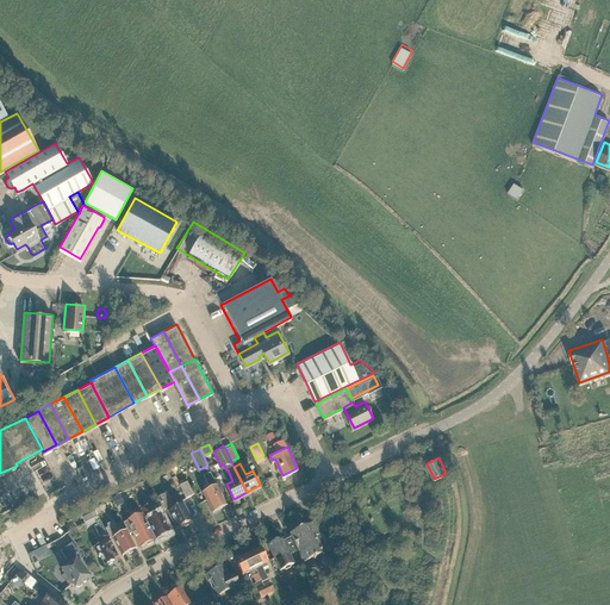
[(204,472),(211,487),(204,491),(212,509),(226,501),(211,469),(204,472)]
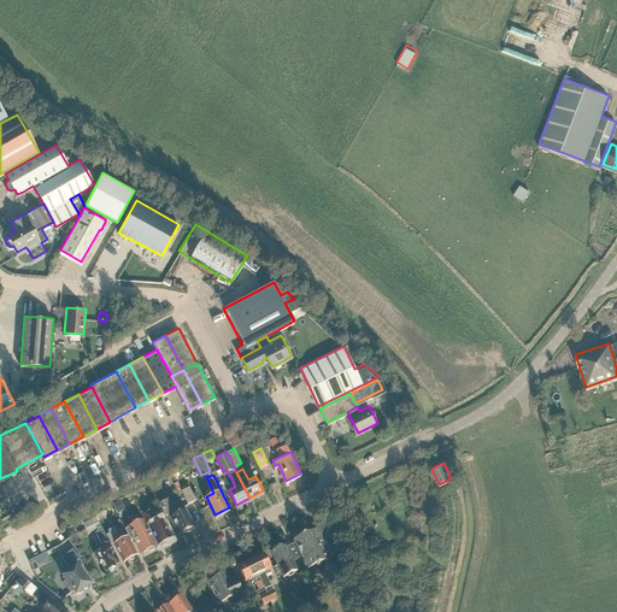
[(194,496),(188,484),(181,488),(187,500),(194,496)]
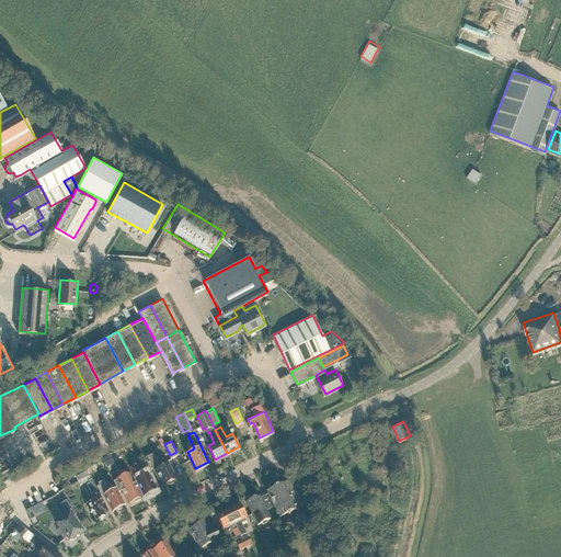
[(114,461),(110,452),(102,456),(106,465),(114,461)]
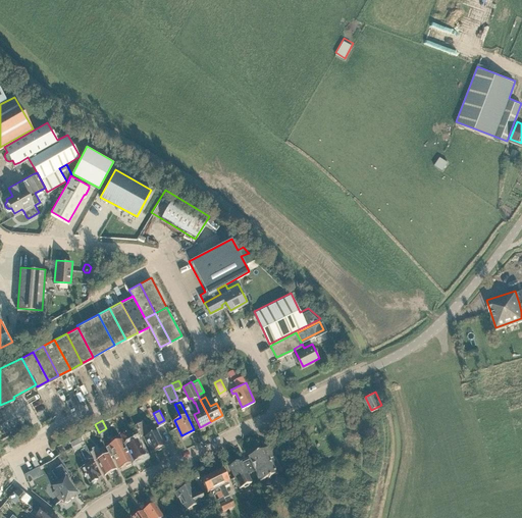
[(144,421),(137,425),(141,434),(142,434),(150,450),(157,447),(158,448),(161,446),(162,445),(163,444),(155,428),(149,432),(144,421)]
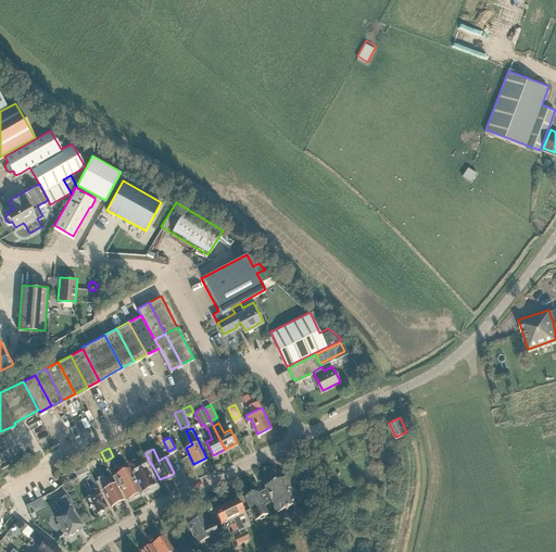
[(133,456),(127,460),(128,462),(142,490),(148,487),(149,488),(152,486),(152,485),(154,484),(147,468),(140,471),(134,459),(133,456)]
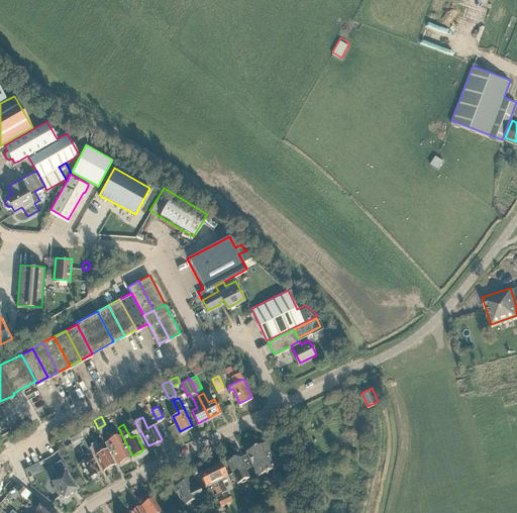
[(68,433),(71,439),(81,434),(79,428),(68,433)]
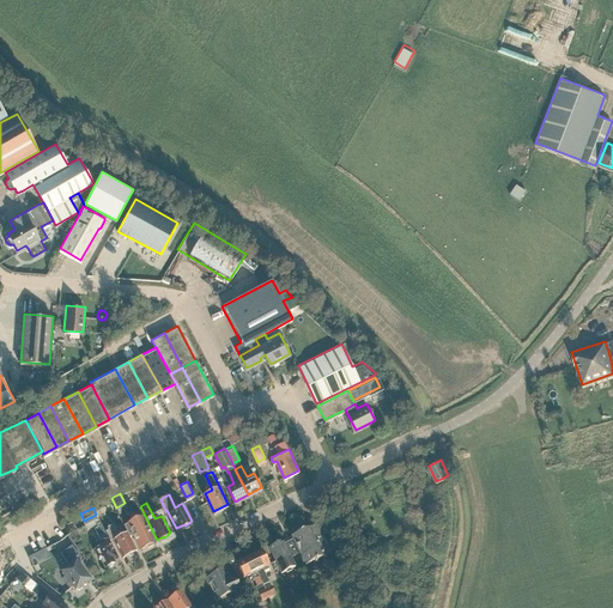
[(141,514),(123,523),(129,534),(132,533),(140,547),(147,543),(149,545),(153,542),(153,541),(155,540),(147,524),(141,514)]
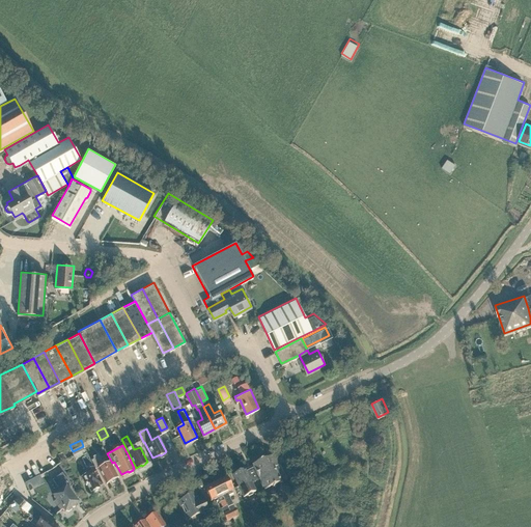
[(246,468),(252,479),(258,476),(264,490),(268,492),(273,492),(278,490),(280,487),(280,481),(279,479),(286,476),(279,462),(286,458),(281,448),(275,451),(274,451),(252,462),(253,464),(246,468)]
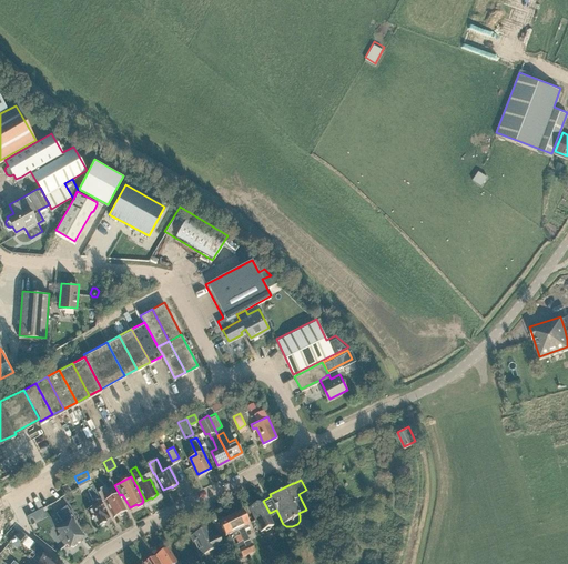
[(94,505),(88,509),(91,515),(92,515),(97,524),(99,523),(99,524),(104,522),(103,521),(105,520),(103,515),(108,513),(92,483),(90,484),(91,486),(88,487),(92,497),(95,496),(98,500),(92,502),(94,505)]
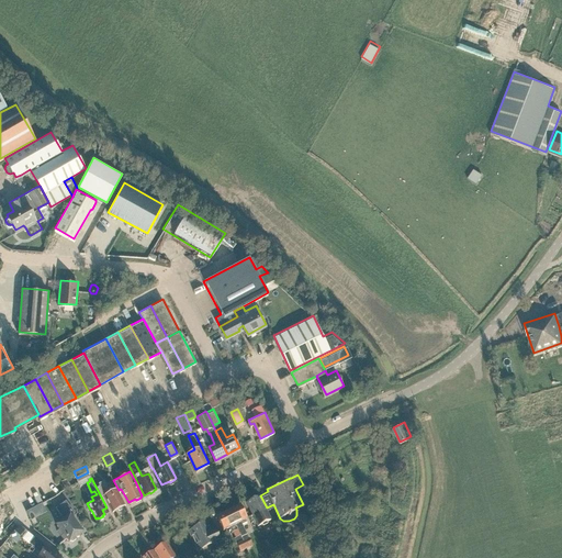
[(100,483),(98,484),(101,493),(103,492),(112,510),(119,506),(119,508),(123,505),(123,504),(124,504),(116,488),(110,491),(104,479),(99,481),(100,483)]
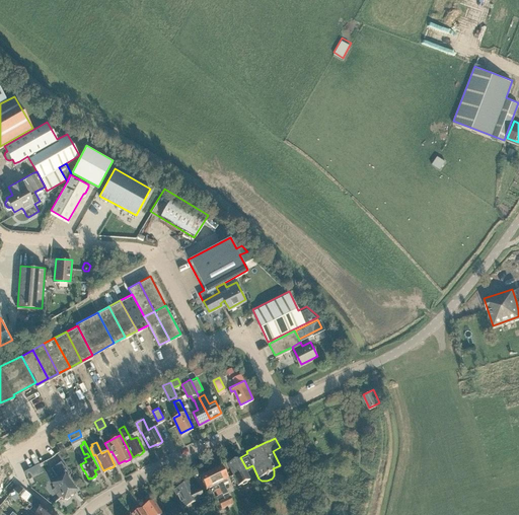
[(233,457),(228,460),(237,480),(238,483),(241,481),(243,482),(246,481),(247,477),(249,476),(246,468),(240,457),(239,454),(237,455),(237,454),(232,456),(233,457)]
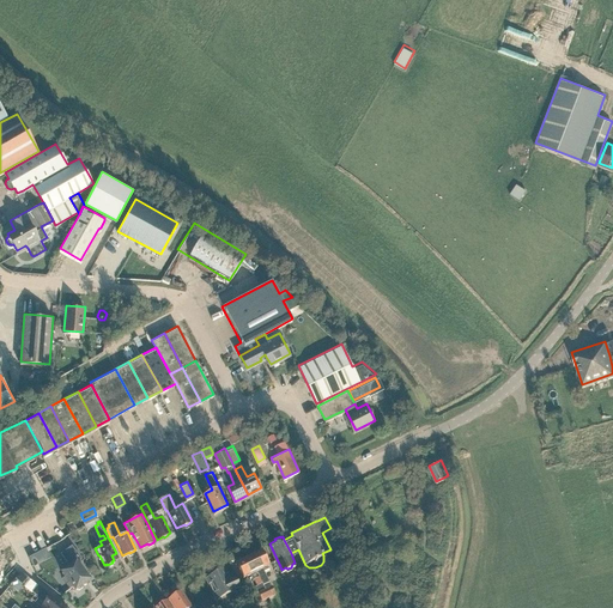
[(72,542),(61,551),(70,563),(61,569),(74,588),(76,587),(78,587),(82,584),(82,582),(87,577),(76,560),(82,555),(72,542)]
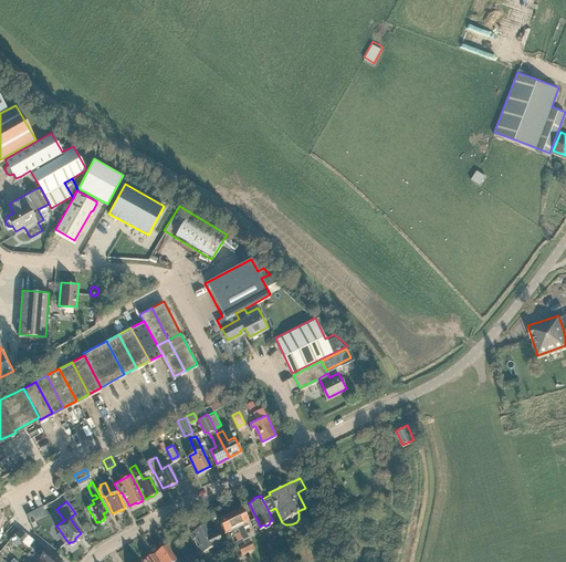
[(230,511),(248,549),(254,547),(250,538),(243,526),(248,523),(247,520),(249,519),(242,506),(230,511)]
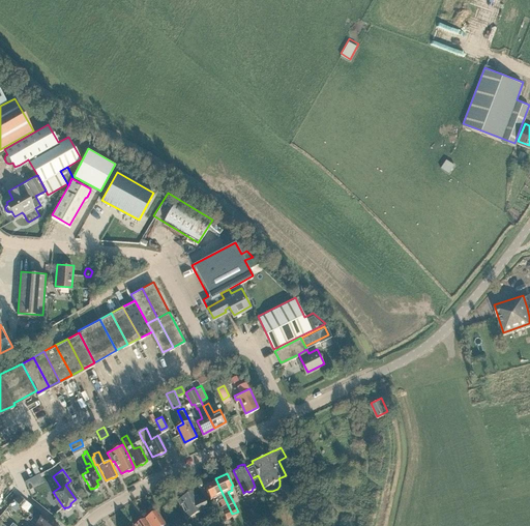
[(30,477),(25,479),(29,488),(34,485),(30,477)]
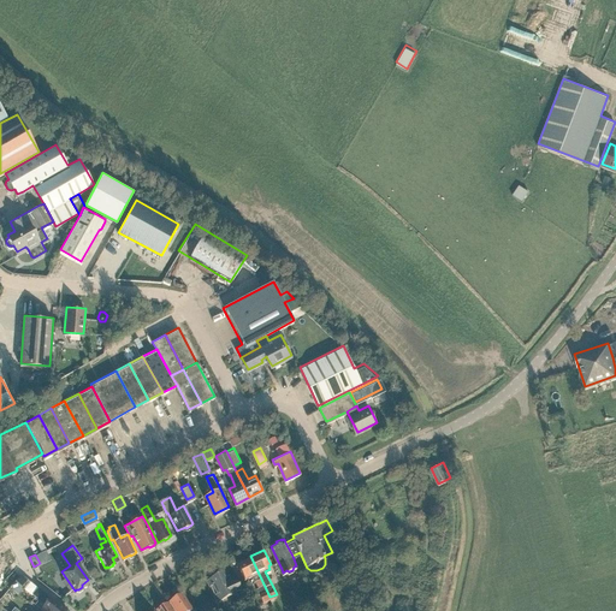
[(270,597),(250,556),(237,563),(244,577),(252,574),(254,579),(258,585),(255,586),(262,600),(270,597)]
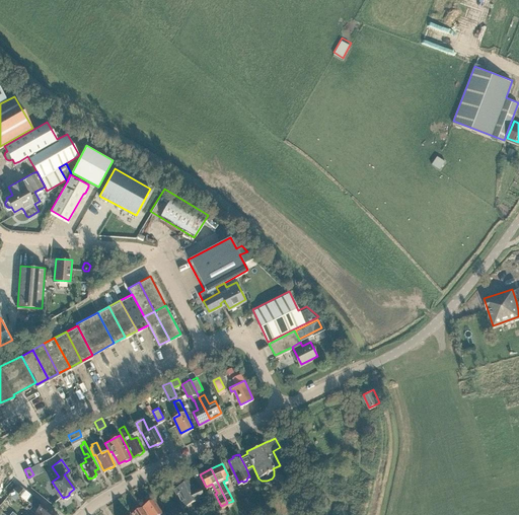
[(191,480),(175,486),(178,491),(176,492),(179,500),(182,499),(186,504),(203,496),(198,486),(195,488),(191,480)]
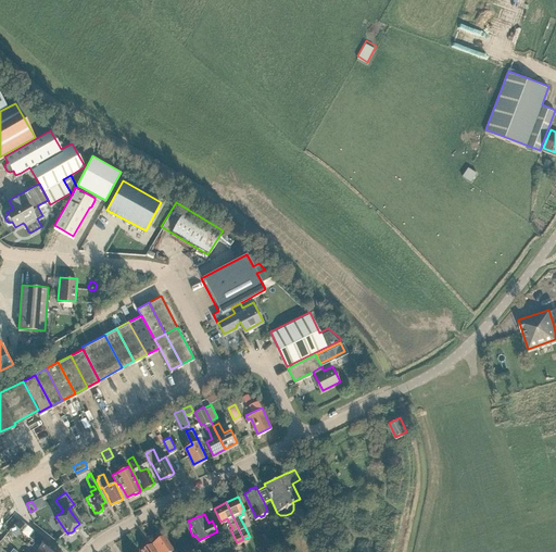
[(19,516),(9,528),(17,535),(27,523),(19,516)]
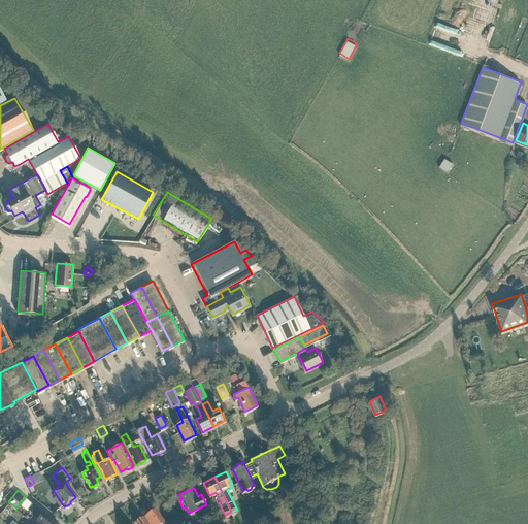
[(33,502),(30,506),(39,514),(35,520),(40,523),(53,523),(56,521),(33,502)]
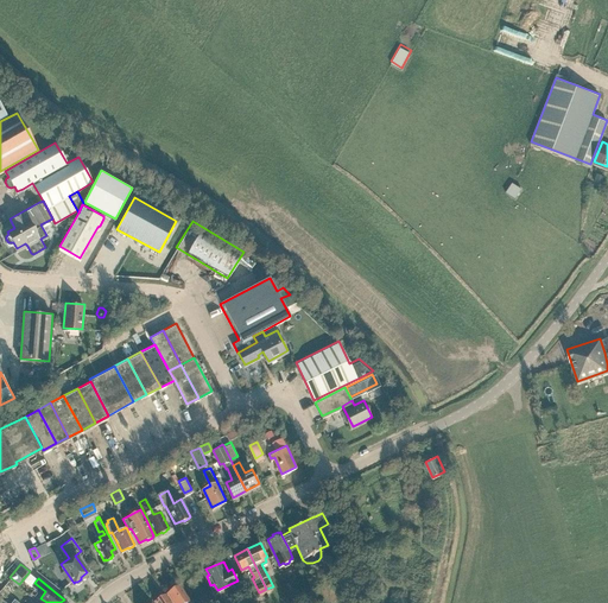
[(191,602),(181,583),(168,591),(175,602),(183,602),(184,602),(185,602),(191,602)]
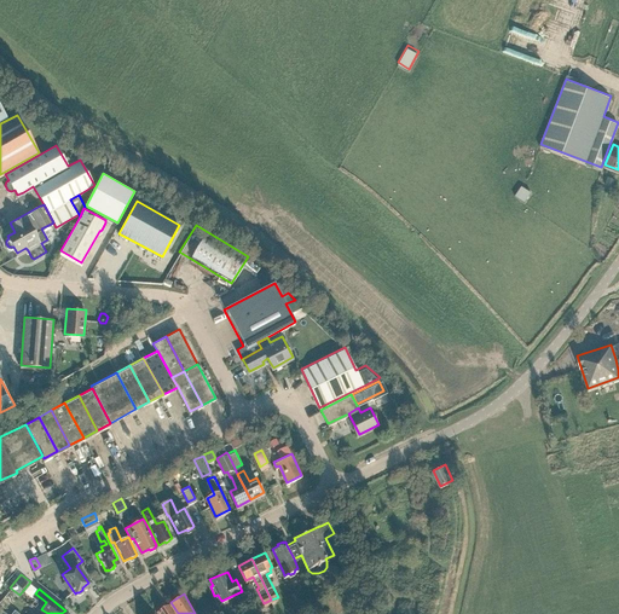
[(175,613),(169,602),(157,610),(158,613),(175,613)]
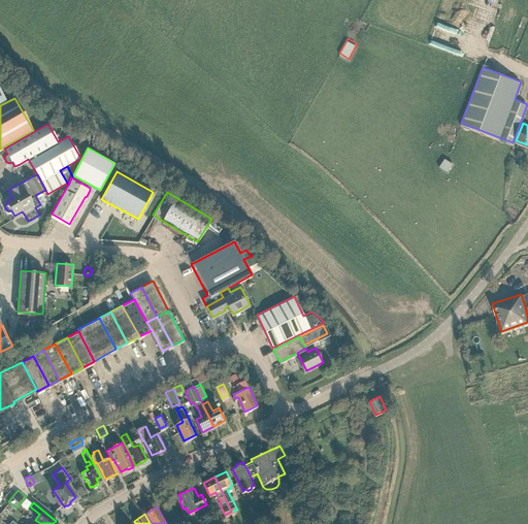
[(173,515),(166,520),(168,523),(170,523),(176,520),(173,515)]
